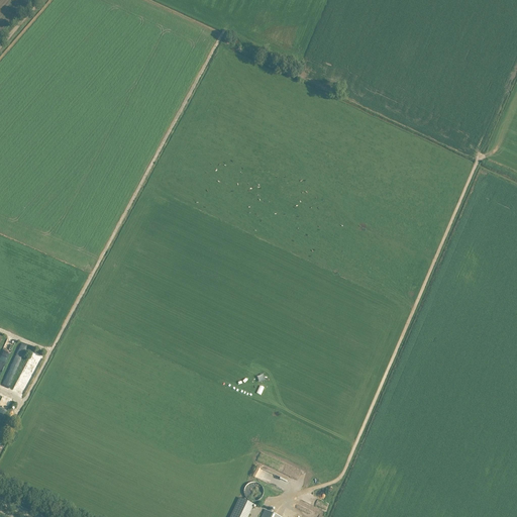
[(0,355),(0,360),(6,363),(15,341),(7,338),(0,355)]
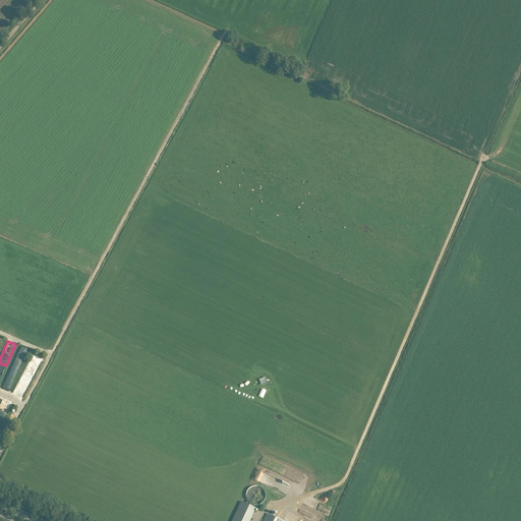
[(19,347),(8,373),(14,377),(26,350),(19,347)]
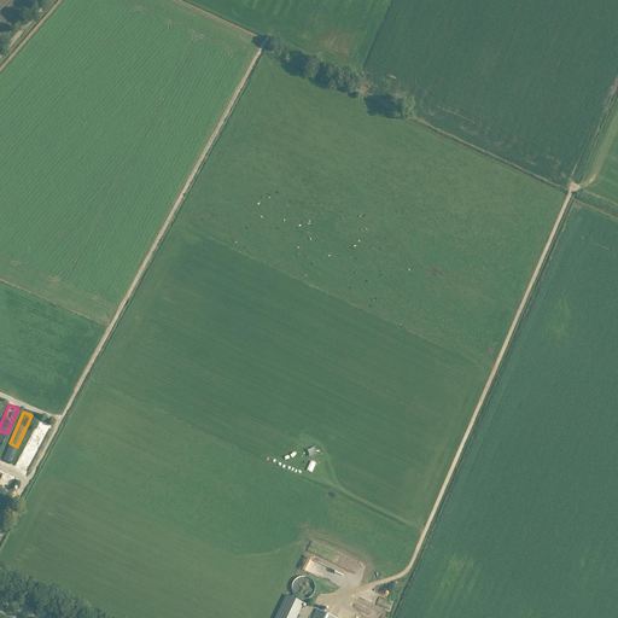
[(27,465),(31,466),(48,432),(48,426),(38,425),(30,441),(29,447),(36,450),(27,449),(27,453),(24,452),(23,454),(27,456),(27,460),(25,461),(29,462),(27,465)]
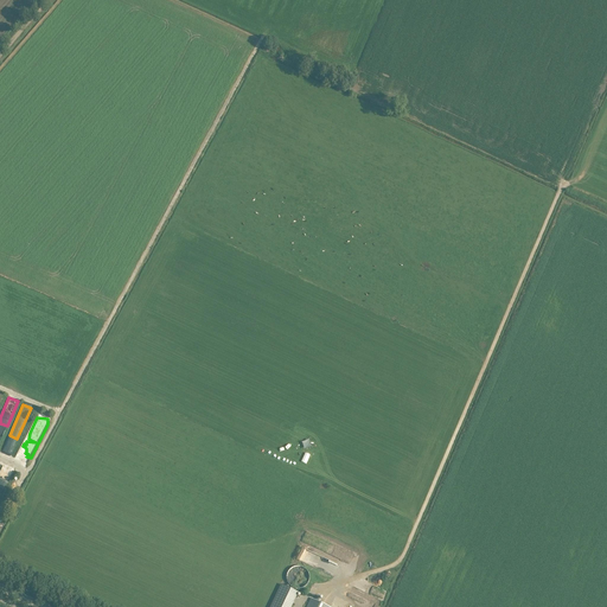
[(333,575),(338,563),(298,548),(293,558),(333,575)]
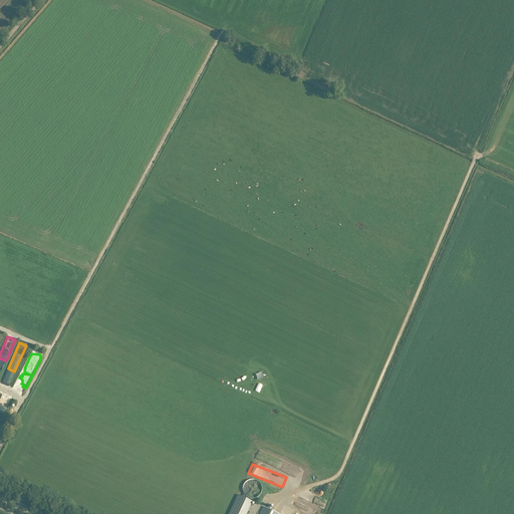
[(243,488),(243,489),(243,490),(243,491),(243,492),(244,492),(244,493),(244,494),(245,495),(246,496),(247,497),(248,497),(248,498),(249,498),(250,498),(251,499),(252,499),(253,499),(254,499),(255,498),(256,498),(257,497),(258,497),(259,496),(260,495),(261,494),(261,493),(261,492),(262,492),(262,491),(262,490),(262,489),(262,488),(262,487),(261,486),(261,485),(261,484),(260,484),(260,483),(259,482),(258,481),(257,481),(256,480),(255,480),(254,480),(253,480),(252,480),(251,480),(250,480),(249,480),(249,481),(248,481),(247,481),(246,482),(245,483),(245,484),(244,484),(244,485),(244,486),(243,487),(243,488)]
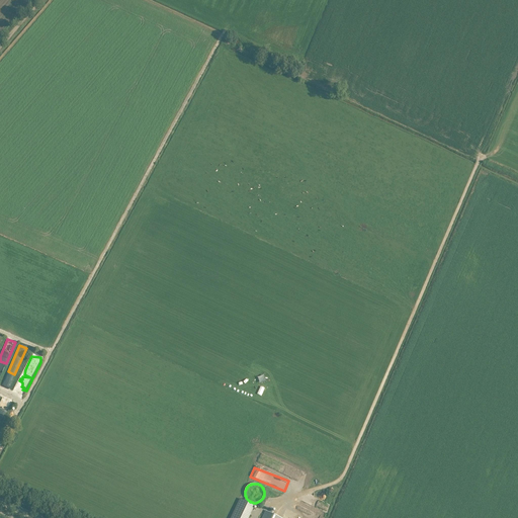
[(231,517),(248,517),(255,506),(240,499),(231,517)]
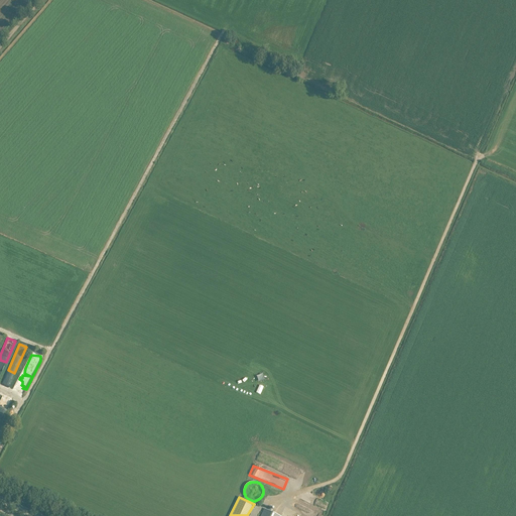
All buildings are outlined.
